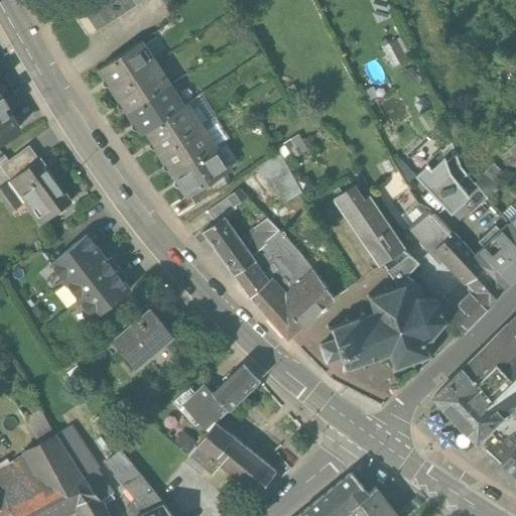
[(102,0),(84,13),(97,32),(146,0),(102,0)]
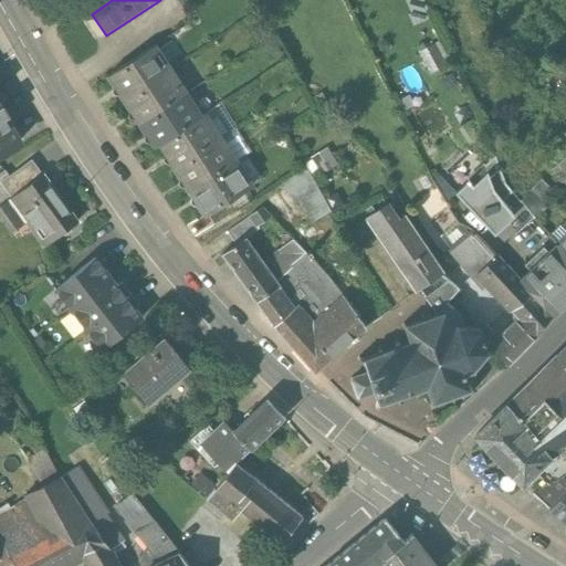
[(565,30),(556,38),(565,50),(565,48),(565,30)]
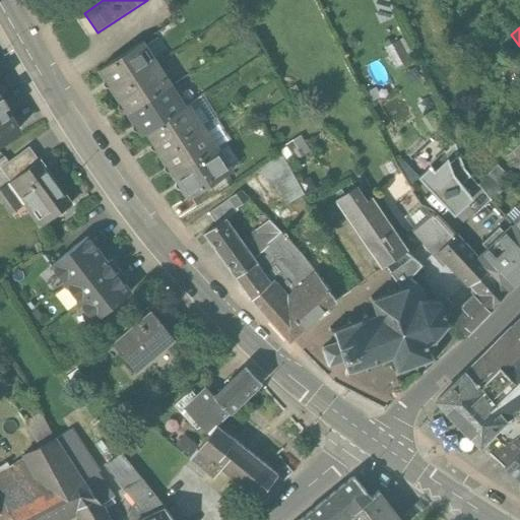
[(140,43),(101,69),(116,91),(155,65),(140,43)]
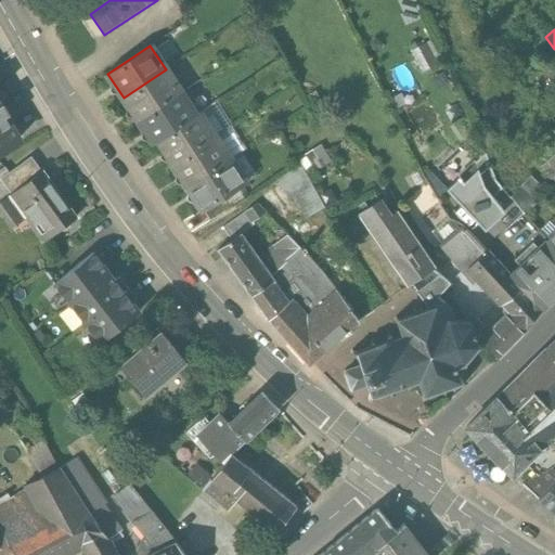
[(166,69),(124,98),(139,120),(181,92),(166,69)]
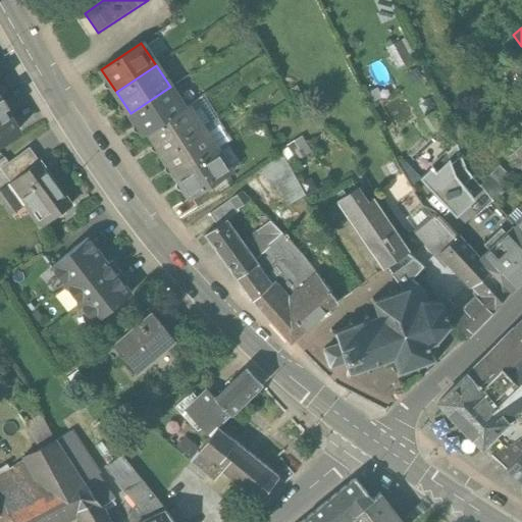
[(170,87),(131,113),(145,135),(149,133),(185,109),(170,87)]
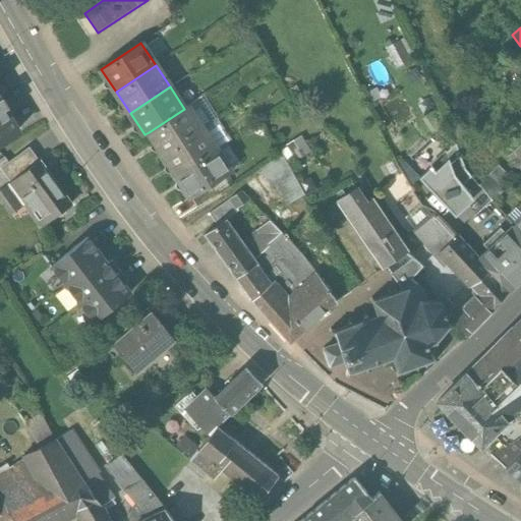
[(0,142),(18,132),(5,110),(8,108),(3,99),(0,100),(0,142)]
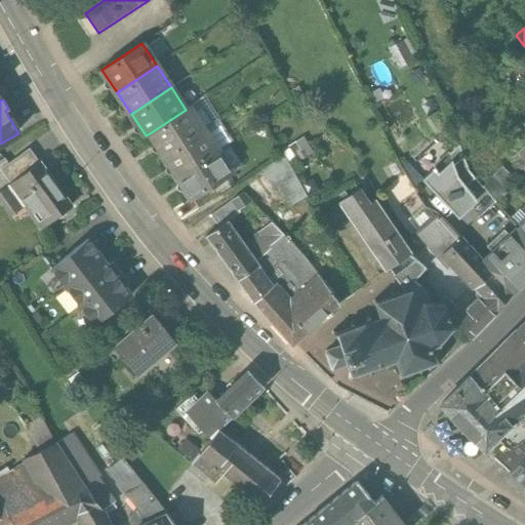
[(186,110),(150,133),(164,155),(203,129),(190,107),(186,110)]
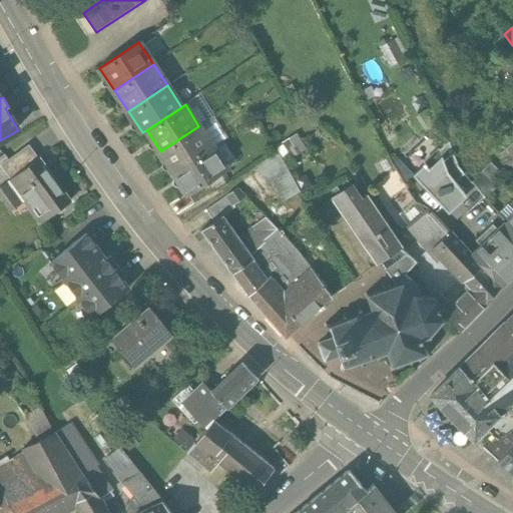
[(198,126),(160,151),(173,173),(212,147),(198,126)]
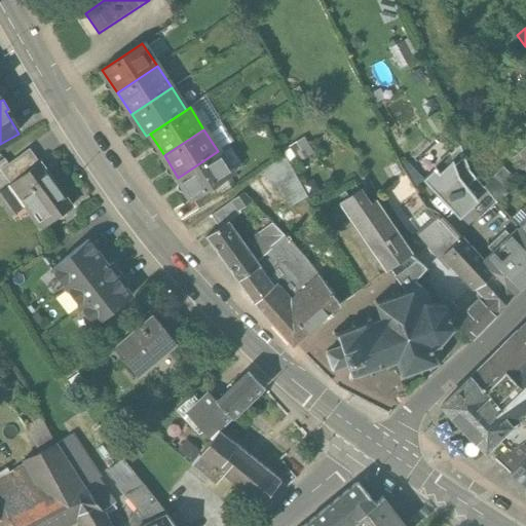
[(525,145),(511,161),(515,165),(518,161),(525,170),(525,145)]
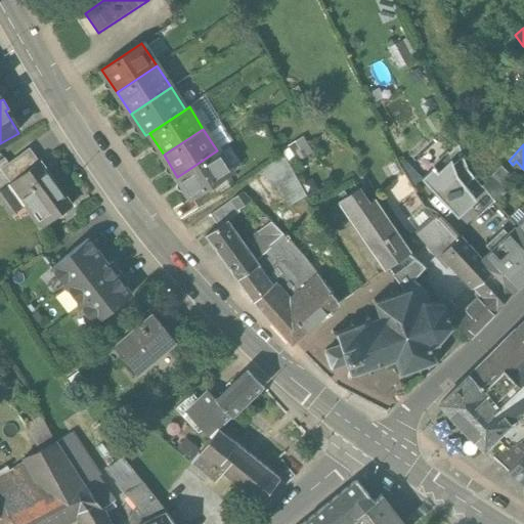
[(30,149),(8,166),(4,161),(0,163),(0,187),(2,190),(40,163),(30,149)]
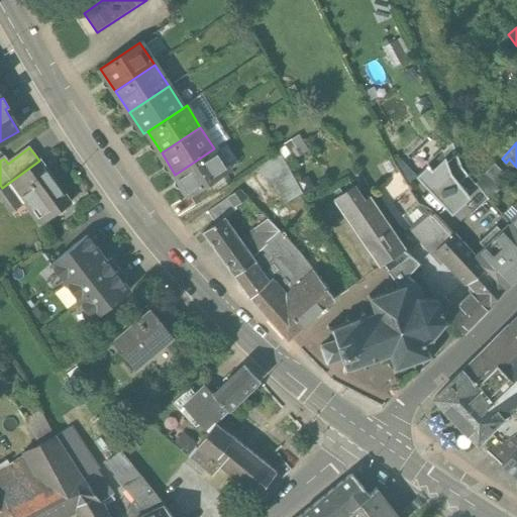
[(214,148),(175,175),(189,196),(223,174),(228,171),(214,148)]
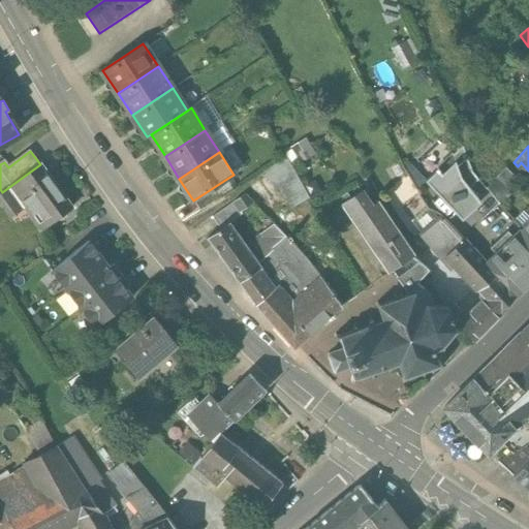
[(486,189),(472,173),(469,160),(466,154),(443,174),(454,188),(483,220),(499,205),(499,206),(511,193),(499,181),(486,189)]
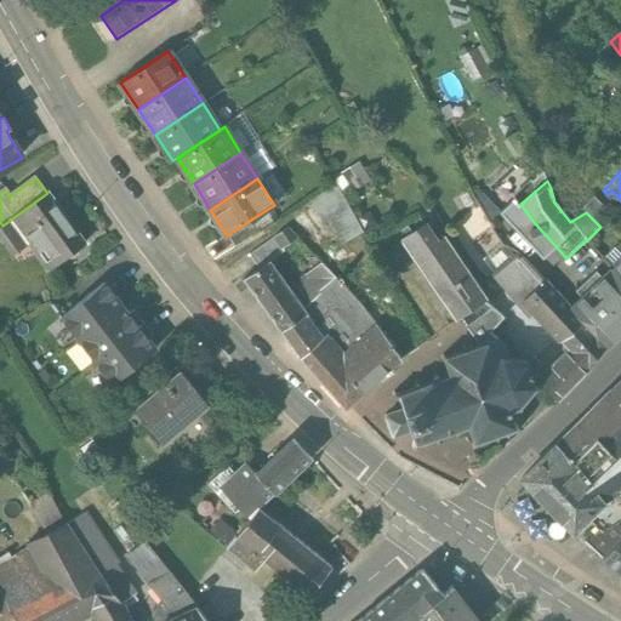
[(348,205),(335,183),(308,201),(323,226),(326,223),(341,244),(345,241),(363,232),(348,205)]
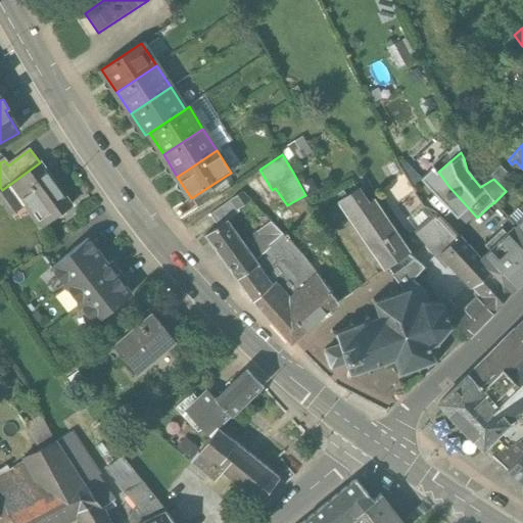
[(72,207),(40,162),(2,190),(0,191),(0,200),(11,216),(25,206),(42,229),(72,207)]
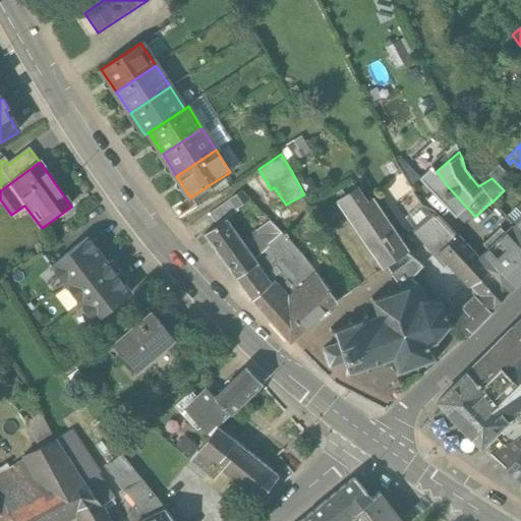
[(509,176),(499,167),(489,176),(491,178),(504,190),(507,187),(507,186),(511,182),(509,176)]
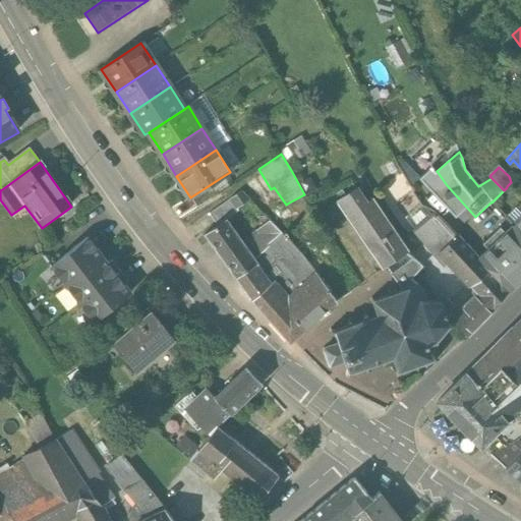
[(190,197),(190,198),(196,209),(232,186),(225,175),(190,197)]
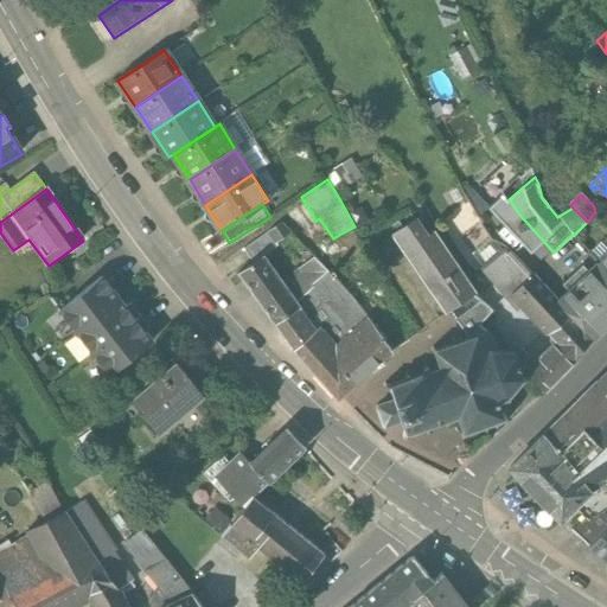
[(467,216),(457,223),(461,230),(455,234),(459,238),(474,228),(467,216)]
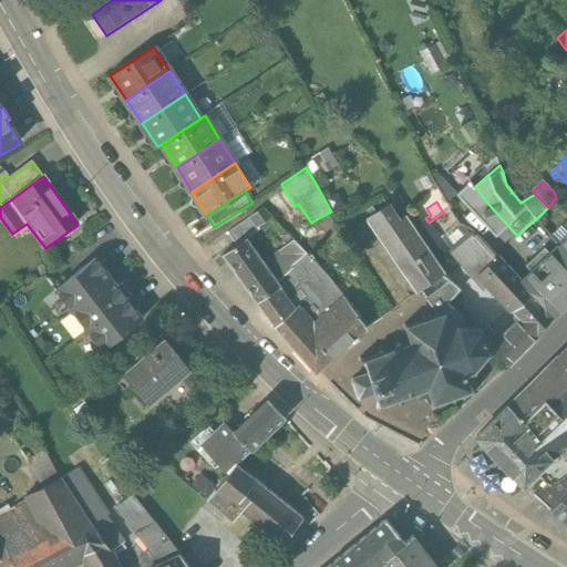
[(563,214),(552,204),(548,207),(535,220),(546,229),(563,214)]
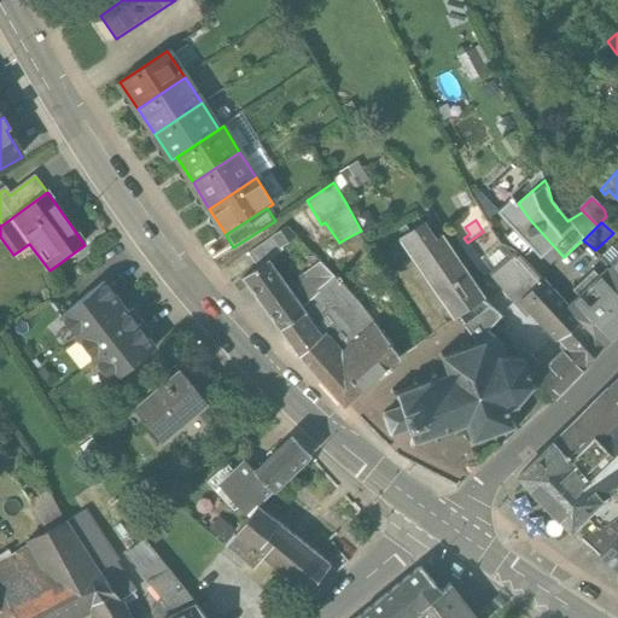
[(483,299),(439,237),(433,240),(421,223),(398,238),(455,319),(458,316),(483,299)]
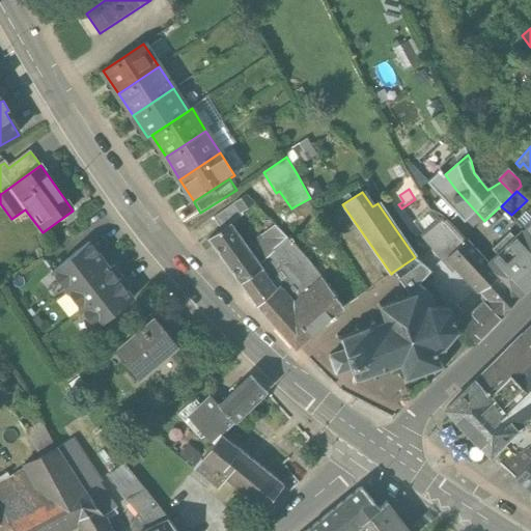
[(234,203),(213,218),(221,230),(229,224),(243,215),(234,203)]
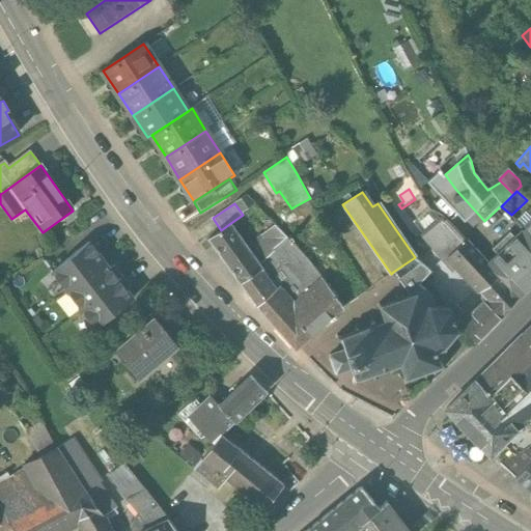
[(295,206),(291,208),(283,215),(294,230),(295,229),(305,222),(295,206)]
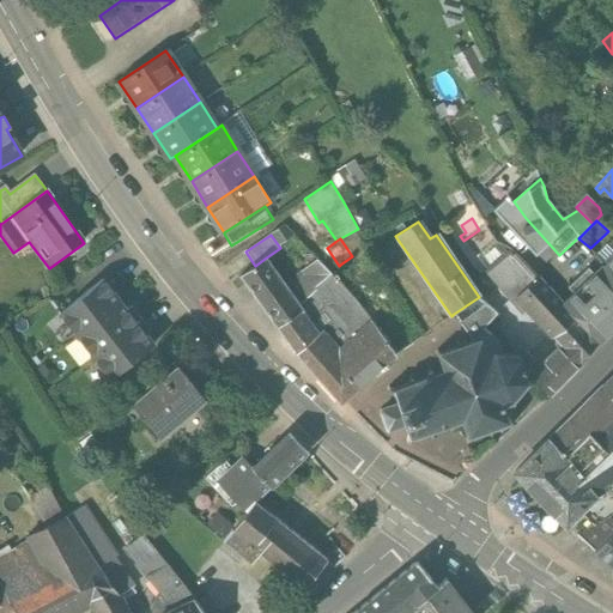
[(323,242),(311,253),(317,260),(332,275),(335,279),(338,277),(335,273),(343,268),(340,265),(339,266),(327,248),(323,242)]
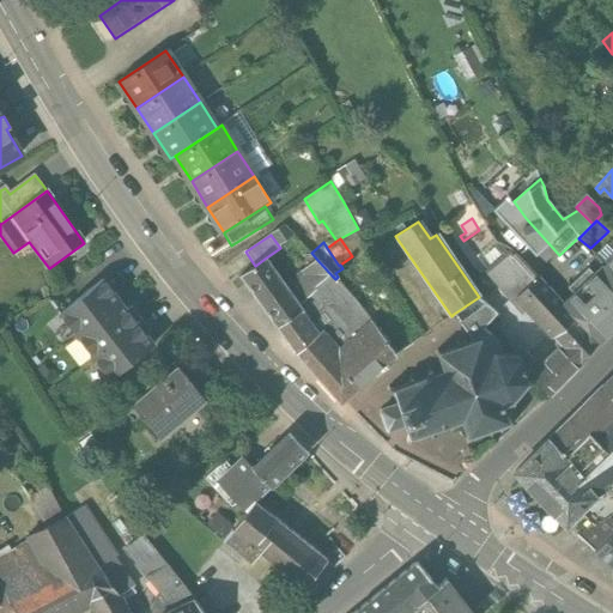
[(612,258),(612,252),(607,246),(598,256),(606,265),(612,258)]
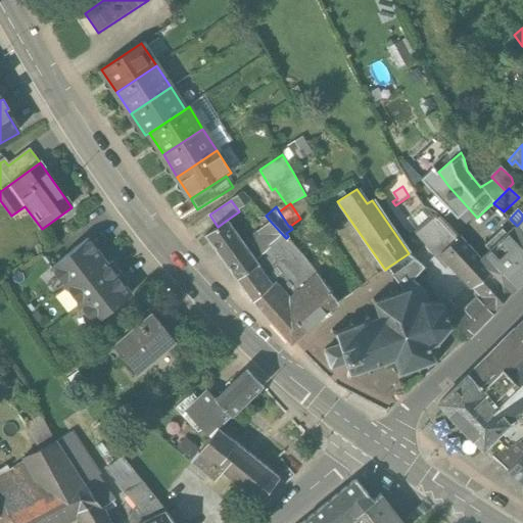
[(460,239),(437,216),(437,217),(435,216),(416,232),(437,258),(442,253),(460,239)]
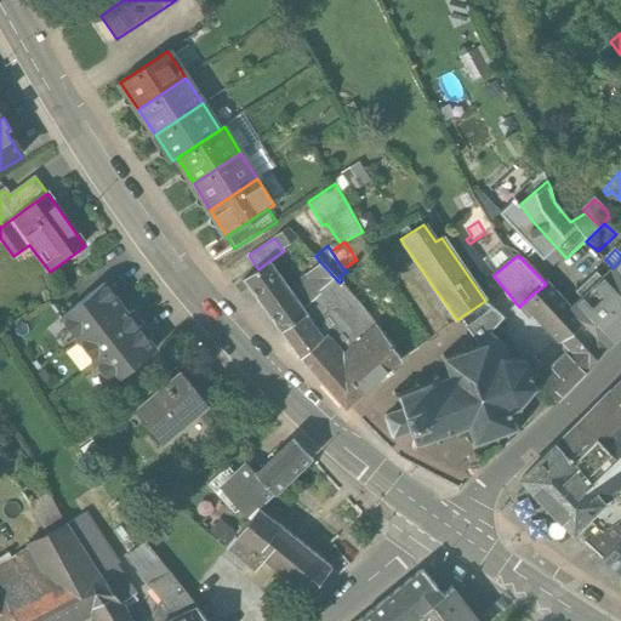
[(292,295),(268,262),(258,269),(245,279),(281,331),(306,314),(303,312),(292,295)]
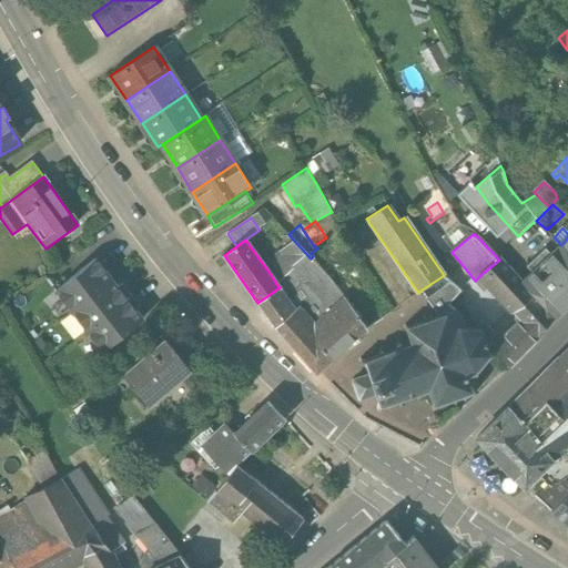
[(294,241),(275,255),(279,260),(267,270),(277,285),(296,269),(293,266),(307,255),(294,241)]
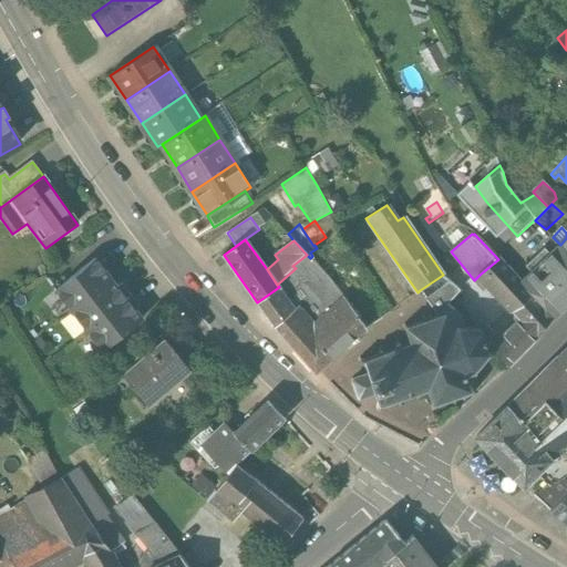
[(566,251),(560,245),(549,255),(544,248),(525,267),(531,274),(521,284),(532,295),(554,318),(566,303),(566,251)]
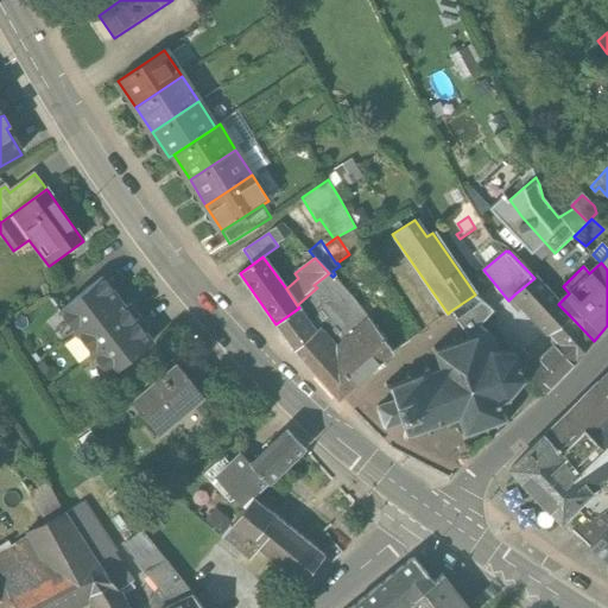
[(329,273),(314,285),(317,287),(297,305),(299,308),(276,324),(295,350),(353,298),(333,277),(329,273)]
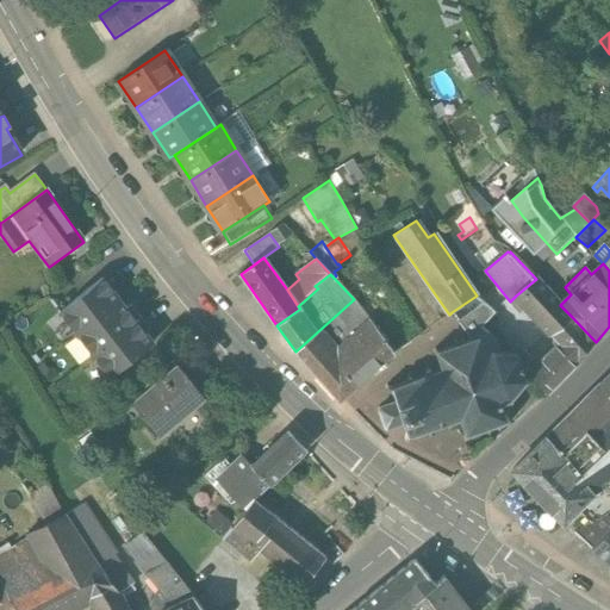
[(560,305),(536,279),(516,296),(552,335),(572,317),(560,305)]
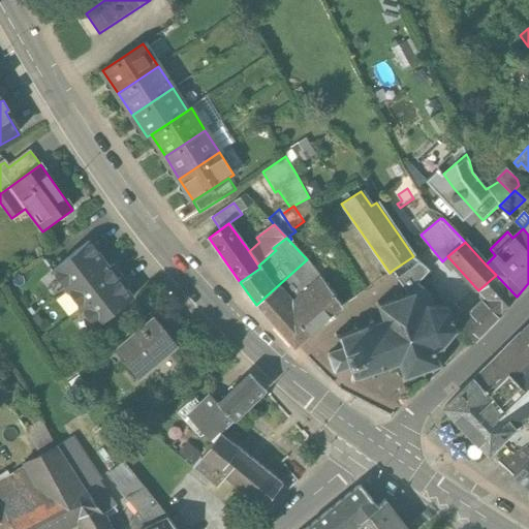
[(89,243),(52,272),(66,290),(103,261),(89,243)]
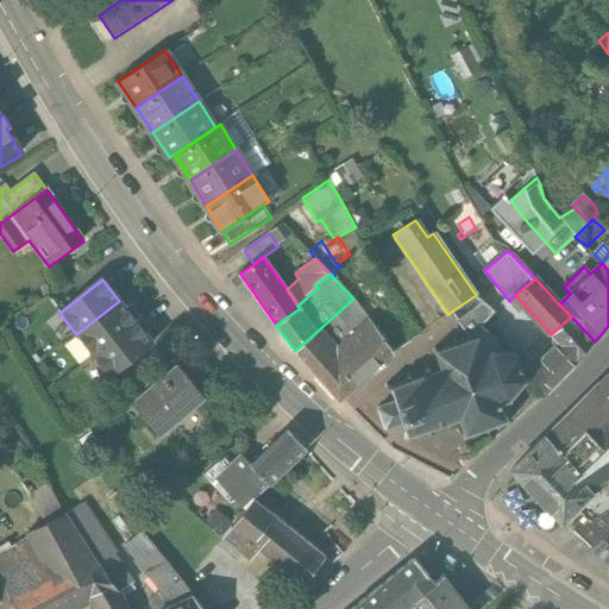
[(476,295),(451,312),(470,340),(477,338),(477,339),(488,336),(479,328),(494,313),(476,295)]
